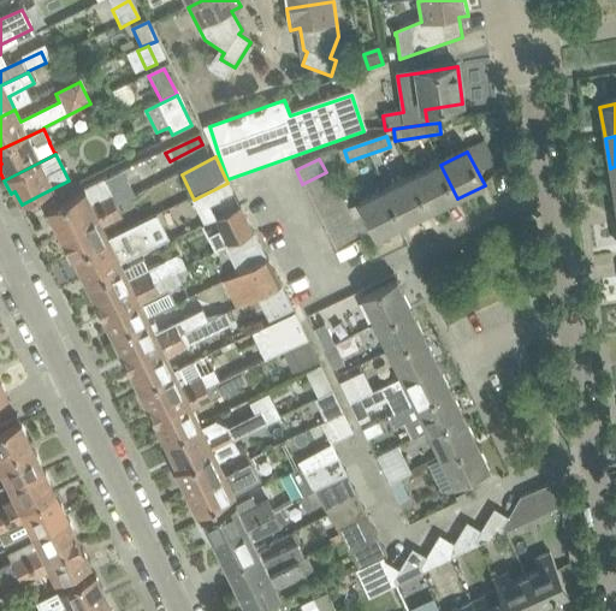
[(440,165),(413,178),(430,212),(457,199),(440,165)]
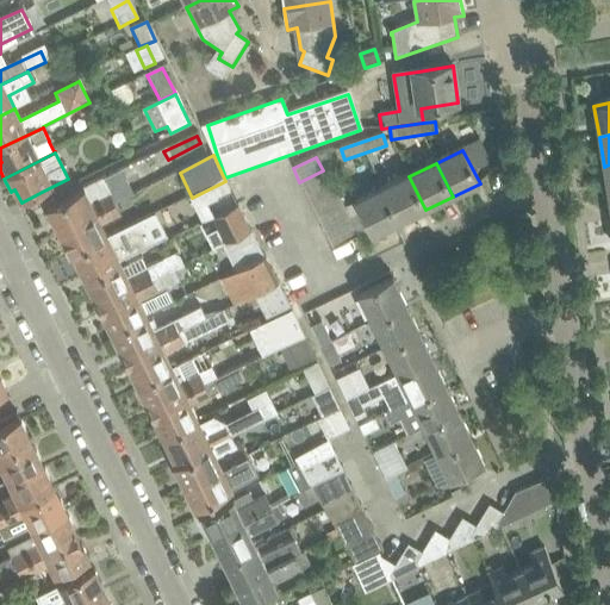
[(323,170),(299,182),(306,195),(329,184),(323,170)]
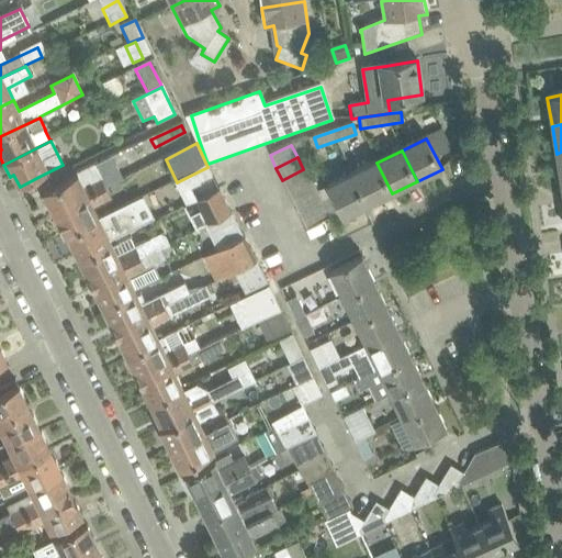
[(64,182),(44,192),(55,214),(107,189),(105,189),(133,175),(126,163),(116,167),(112,159),(64,182)]
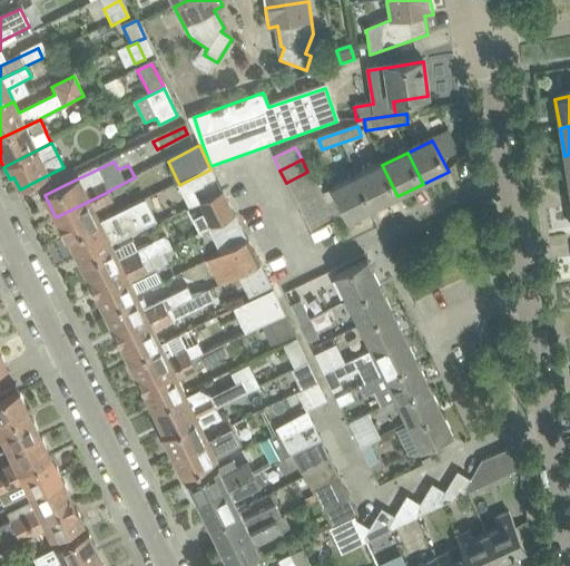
[(382,165),(357,177),(373,210),(397,196),(382,165)]
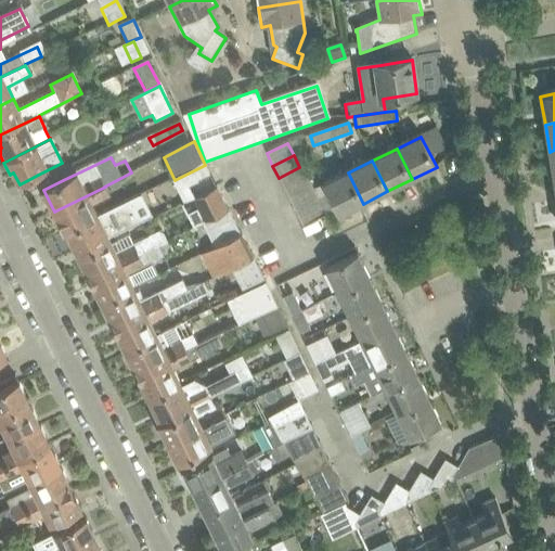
[(306,180),(299,167),(279,178),(284,190),(306,180)]
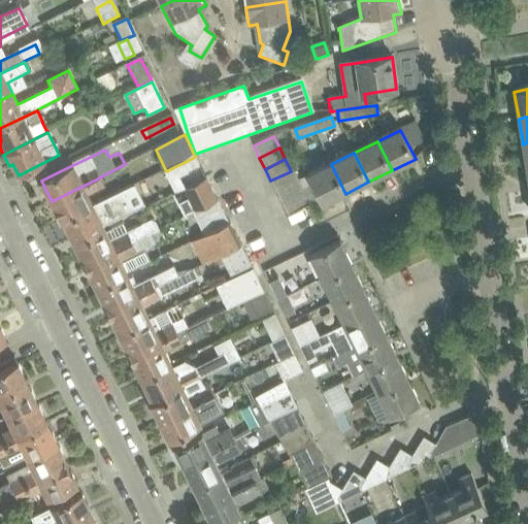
[(322,205),(345,194),(331,164),(307,175),(322,205)]
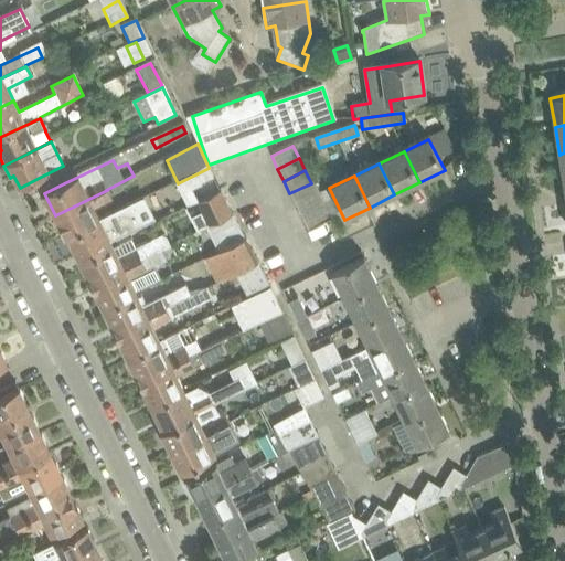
[(318,196),(311,183),(289,193),(296,207),(318,196)]
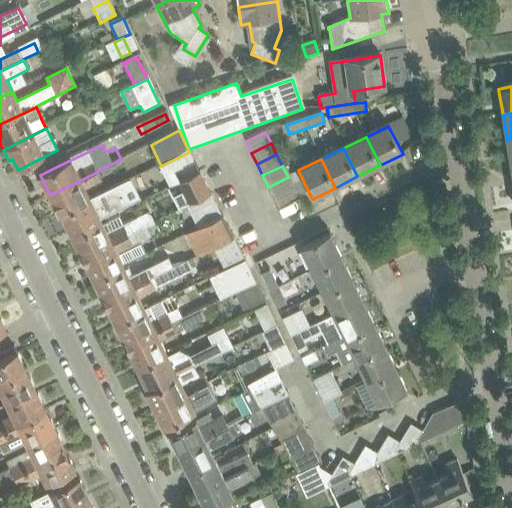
[(60,216),(62,215),(90,201),(90,200),(85,190),(101,182),(97,172),(50,195),(60,216)]
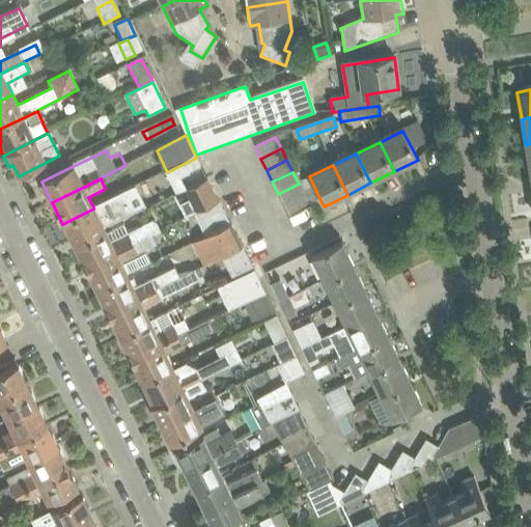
[(206,179),(184,191),(195,215),(201,212),(218,203),(206,179)]
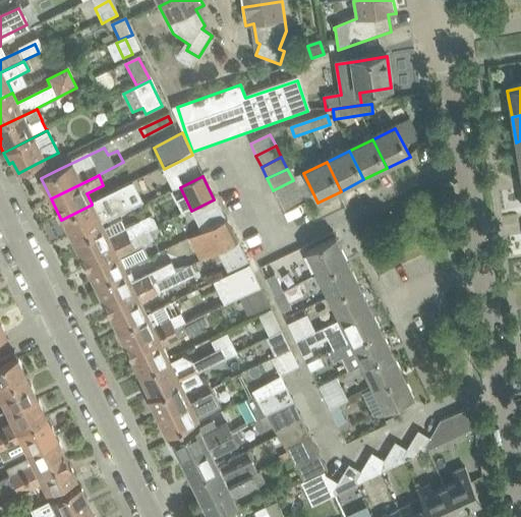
[(146,177),(108,194),(92,204),(92,205),(63,219),(73,240),(103,226),(97,214),(151,186),(146,177)]
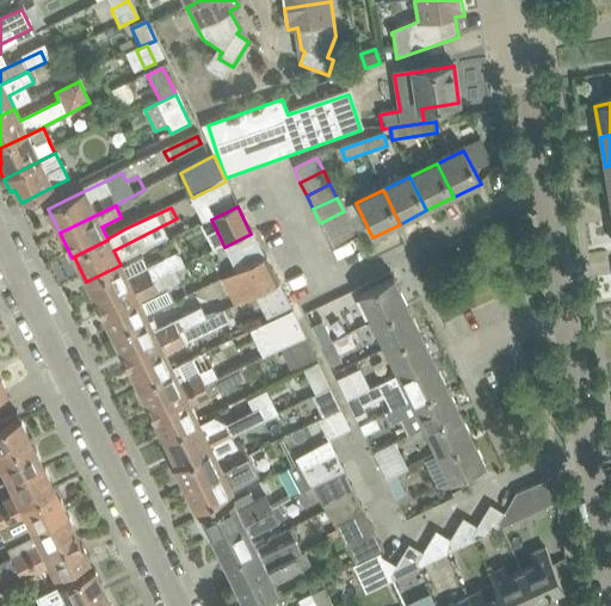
[(350,224),(344,211),(320,223),(327,236),(350,224)]
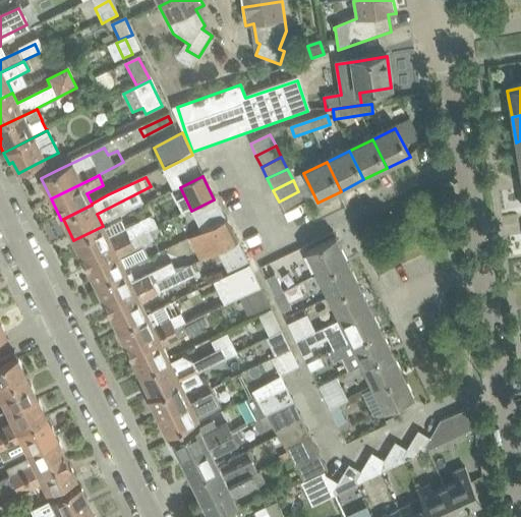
[(304,204),(298,191),(279,202),(284,214),(304,204)]
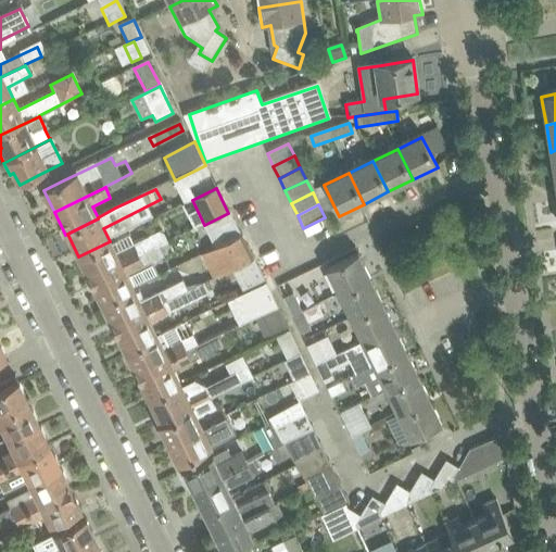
[(229,212),(228,213),(211,222),(204,225),(203,226),(215,249),(241,236),(229,212)]
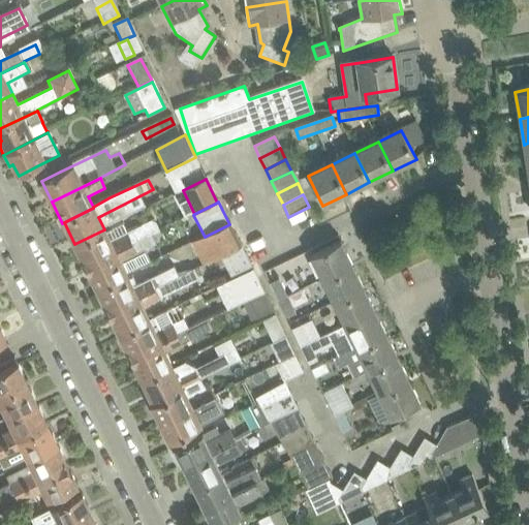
[(74,244),(75,246),(86,268),(132,244),(160,230),(159,229),(146,236),(142,226),(128,234),(123,224),(105,233),(104,229),(74,244)]
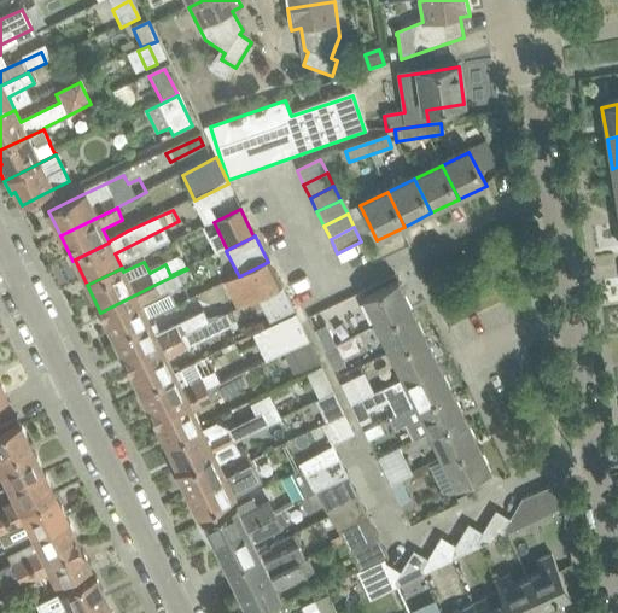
[(223,285),(237,311),(257,301),(283,289),(268,262),(248,273),(239,276),(223,285)]
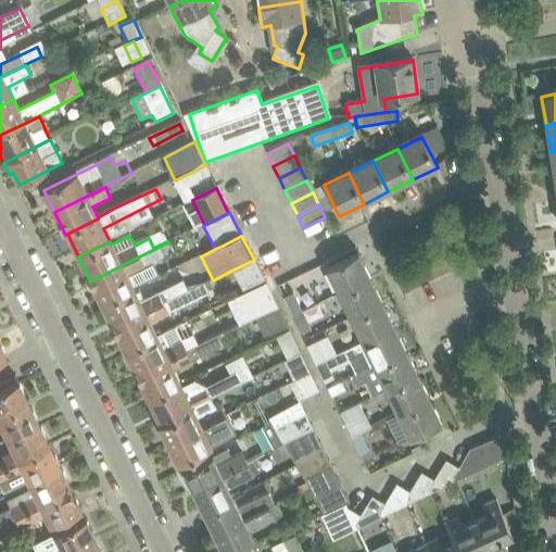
[(139,256),(90,281),(102,304),(134,289),(127,276),(144,267),(173,253),(168,242),(139,256)]
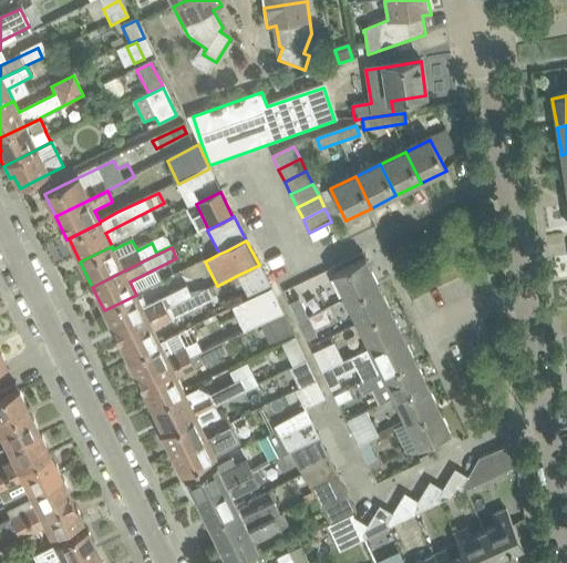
[(319,284),(330,306),(346,299),(346,300),(378,285),(366,259),(333,275),(333,276),(319,284)]
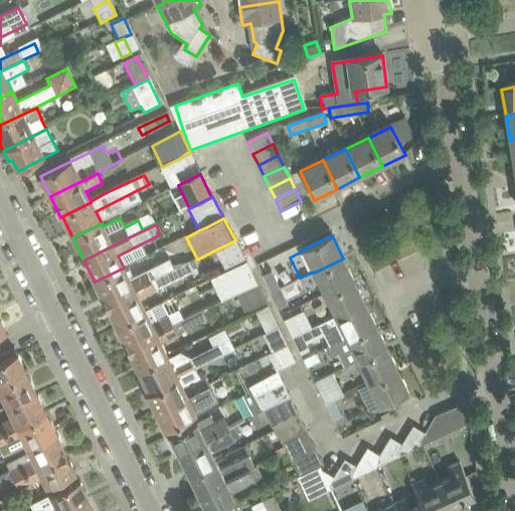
[(246,262),(235,240),(214,250),(225,273),(246,262)]
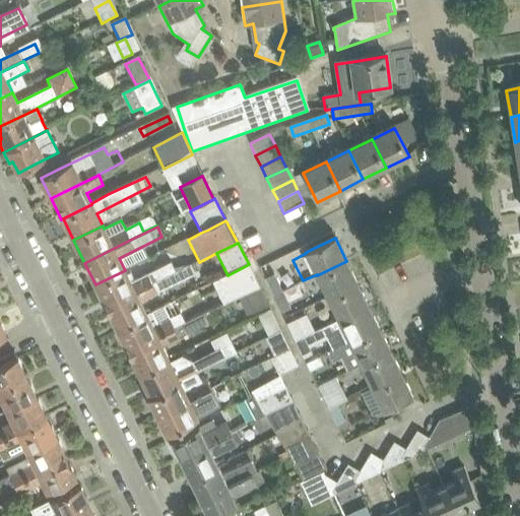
[(95,284),(96,286),(107,308),(152,284),(190,266),(185,256),(131,283),(125,270),(95,284)]
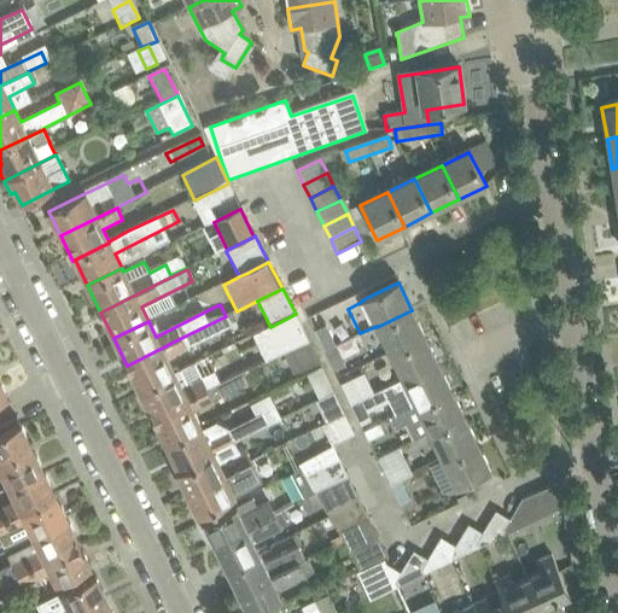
[(391,355),(425,338),(412,310),(377,327),(391,355)]
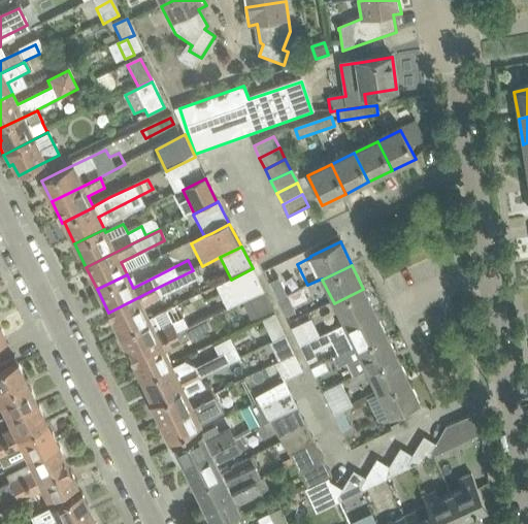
[(264,292),(253,268),(231,280),(216,287),(227,310),(251,299),(264,292)]
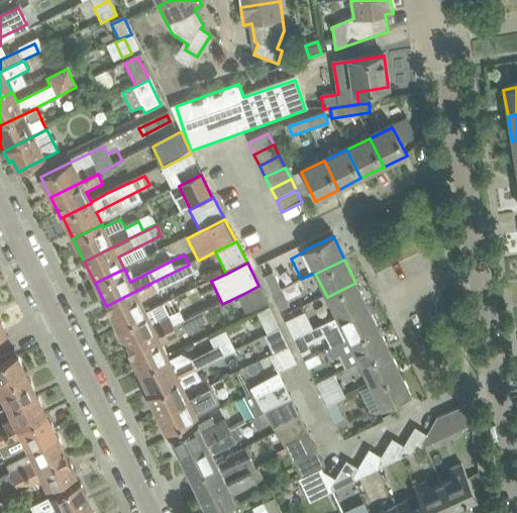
[(189,265),(151,283),(106,306),(117,327),(146,313),(139,301),(194,275),(189,265)]
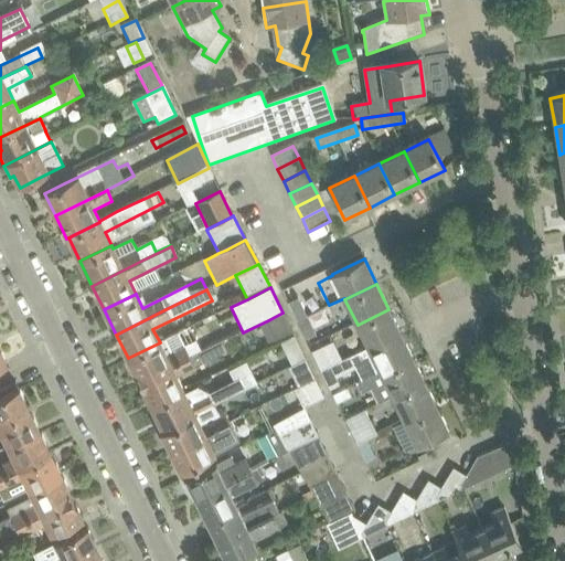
[(288,304),(297,323),(307,318),(297,299),(288,304)]
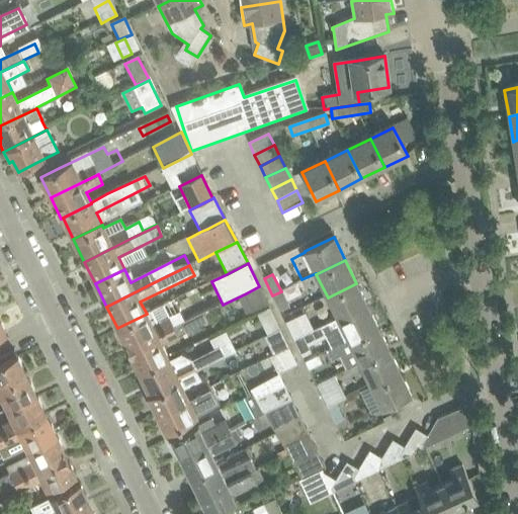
[(328,297),(338,320),(367,306),(356,283),(328,297)]
